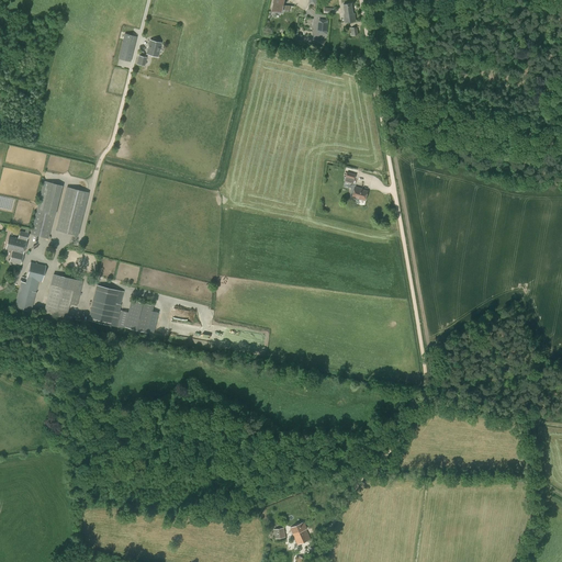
[(282,12),(284,0),(273,0),(271,12),(282,12)]
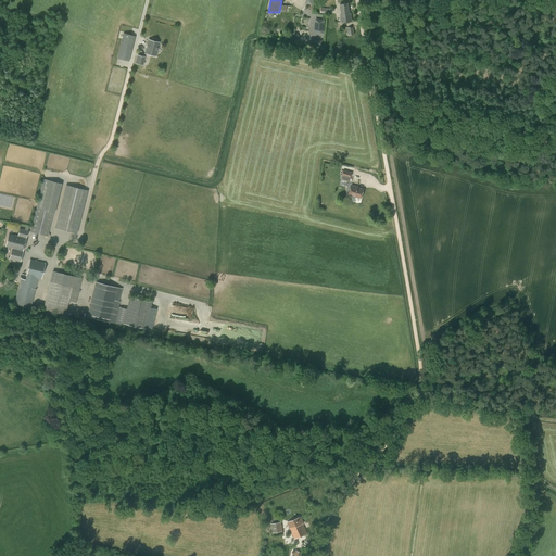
[(340,14),(341,23),(352,21),(351,13),(350,13),(348,3),(339,4),(341,14),(340,14)]
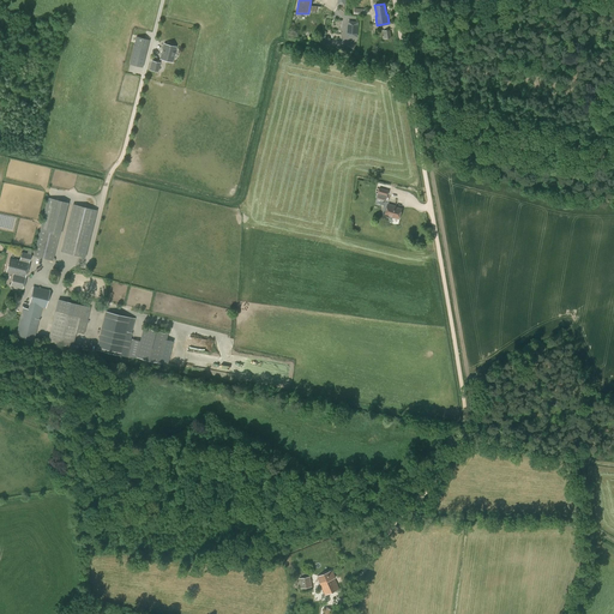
[(351,34),(351,36),(356,37),(357,23),(349,22),(348,32),(351,34)]
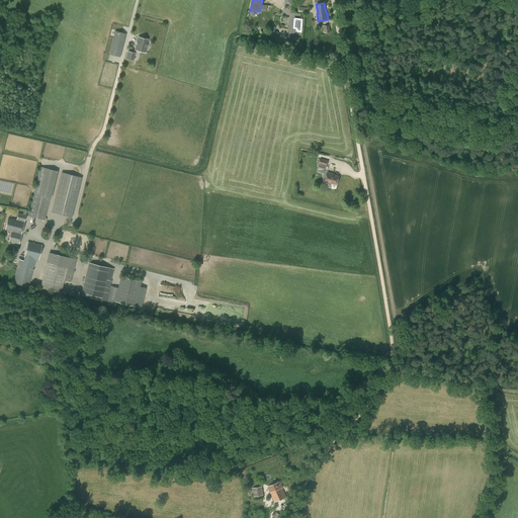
[(109,54),(119,57),(125,34),(115,31),(109,54)]
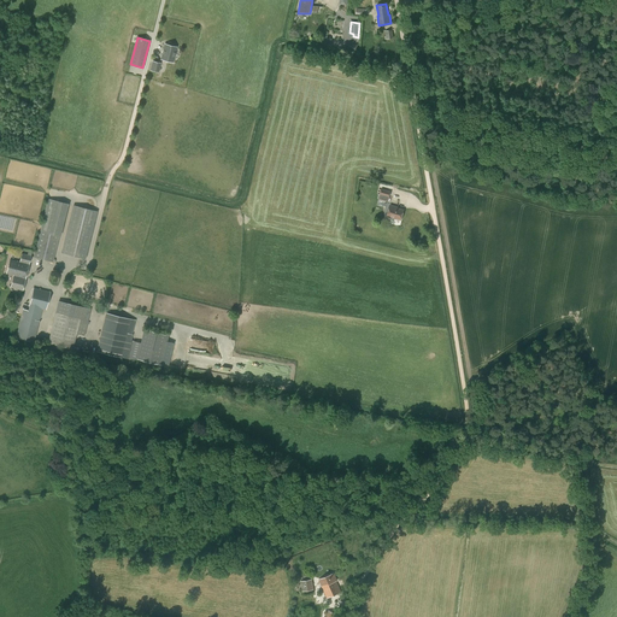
[(162,59),(172,62),(176,47),(165,45),(162,59)]
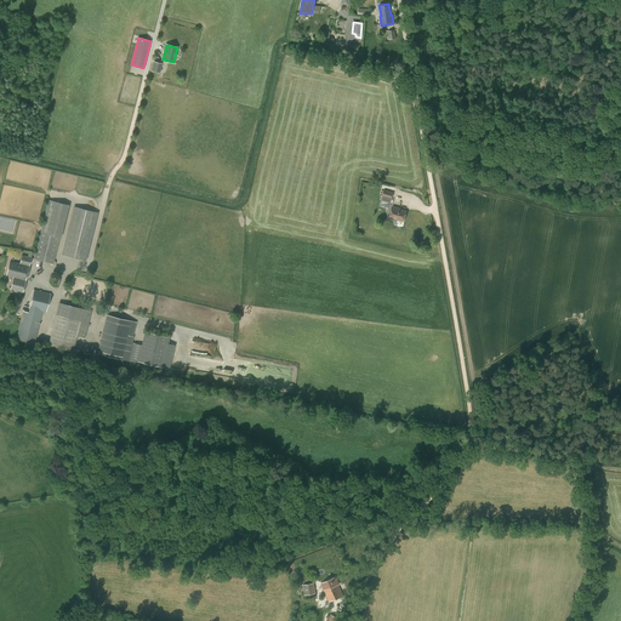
[(151,70),(159,73),(161,63),(153,62),(151,70)]
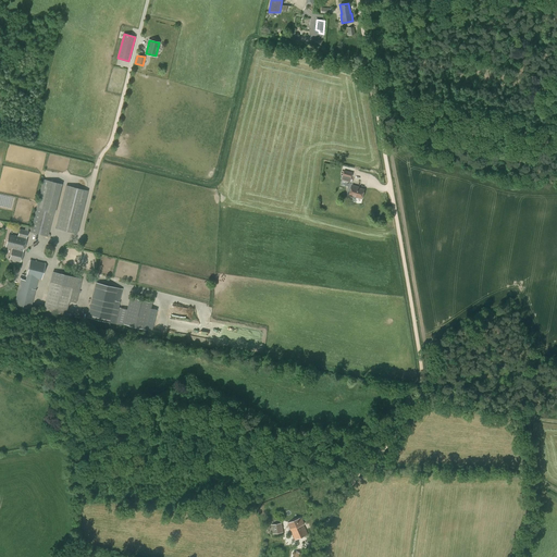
[(343,176),(342,181),(350,183),(351,178),(353,173),(344,170),(343,176)]
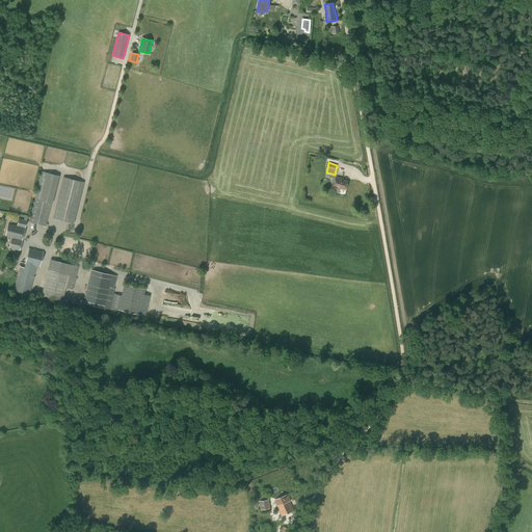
[(58,176),(42,171),(29,221),(46,225),(58,176)]
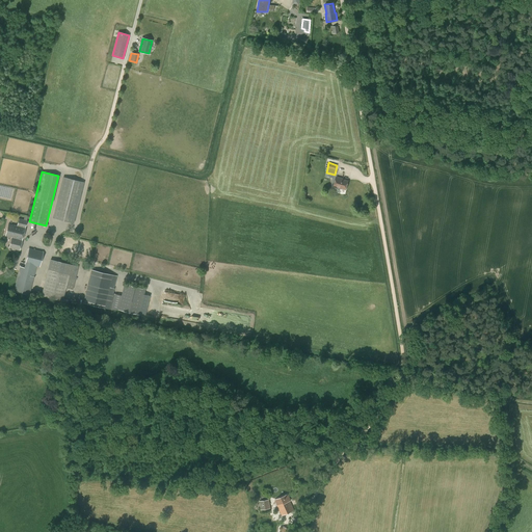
[(337,188),(337,187),(345,189),(348,181),(340,179),(340,178),(337,177),(334,187),(337,188)]
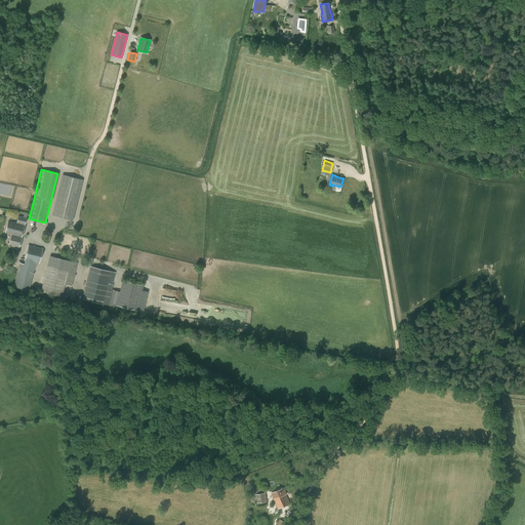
[(63,175),(52,214),(72,219),(82,180),(63,175)]
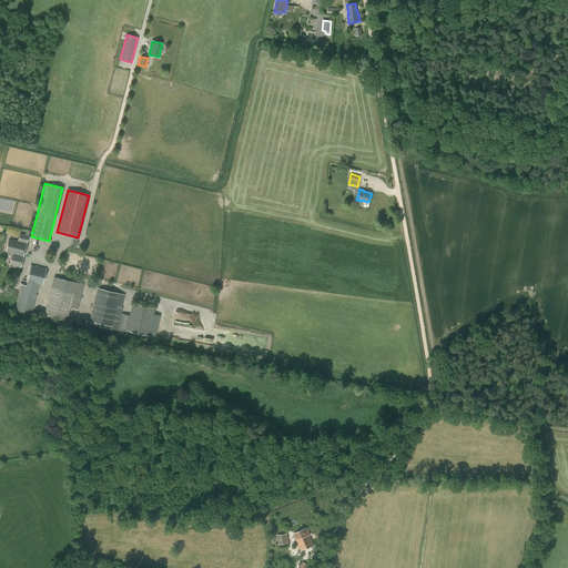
[(6,252),(12,253),(9,265),(20,267),(28,236),(20,234),(18,242),(9,240),(6,252)]
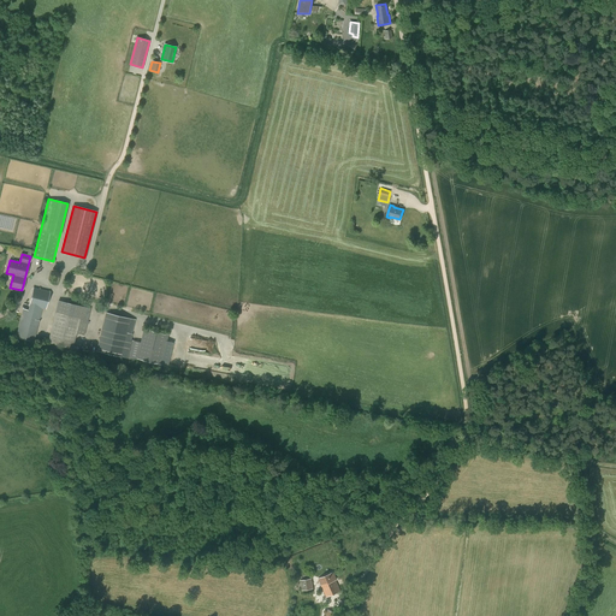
[(36,336),(42,308),(46,309),(49,291),(35,288),(31,301),(27,317),(23,315),(22,321),(18,338),(34,342),(36,336)]
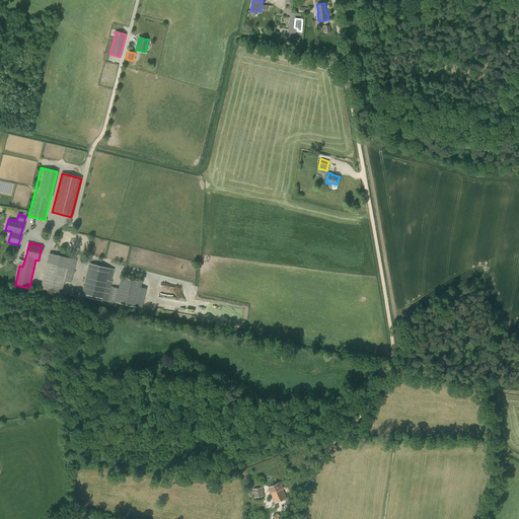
[(71,283),(76,261),(50,253),(41,289),(61,293),(64,281),(71,283)]
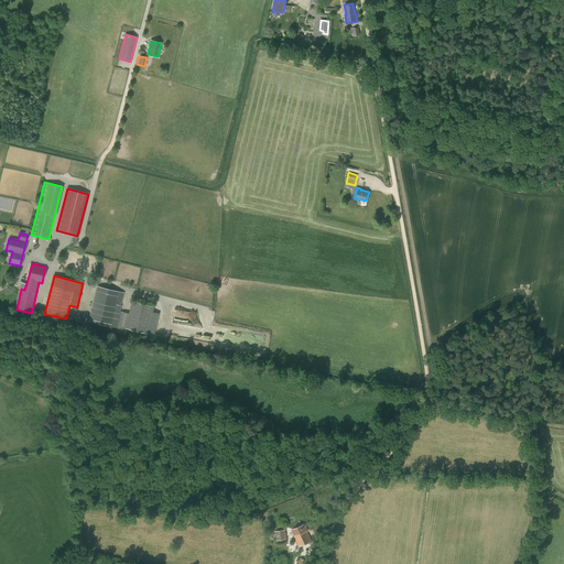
[(115,308),(117,300),(119,292),(97,285),(95,294),(88,321),(110,326),(115,308)]
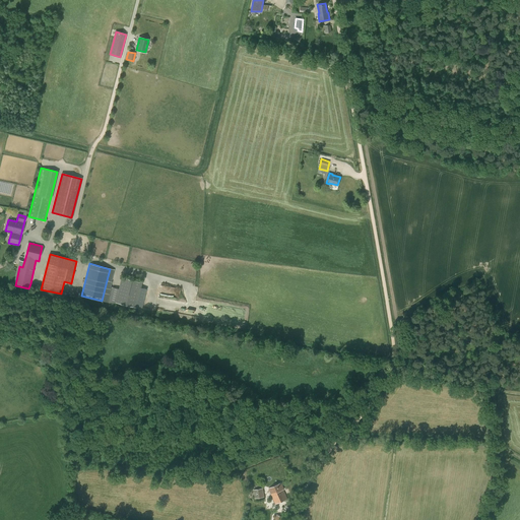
[(166,289),(170,289),(170,293),(173,293),(172,297),(182,299),(183,287),(166,285),(166,289)]
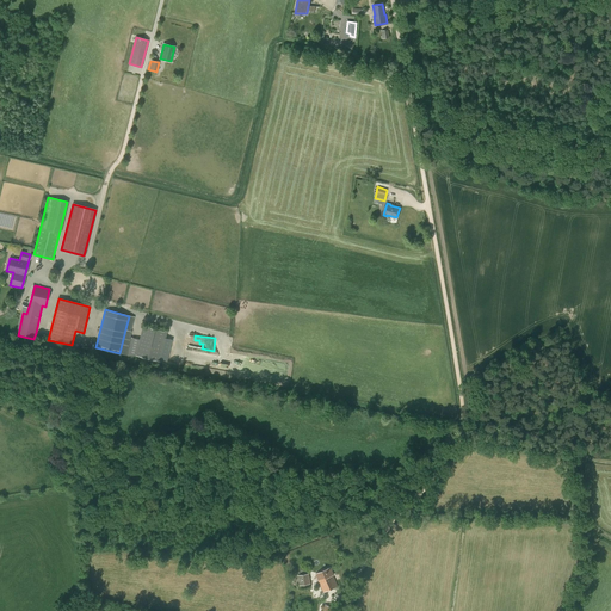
[(315,574),(323,593),(338,587),(333,575),(331,568),(315,574)]
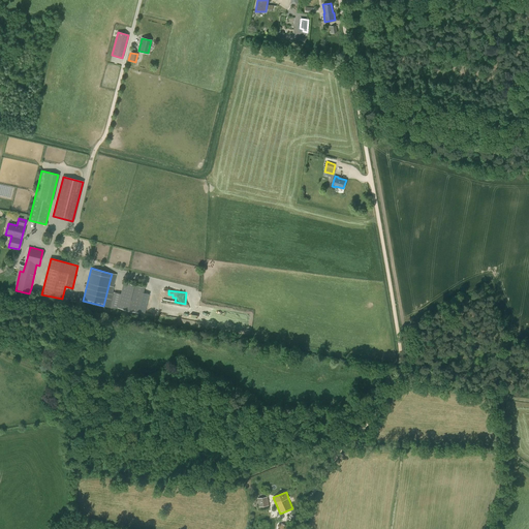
[(257,498),(259,507),(269,505),(268,497),(257,498)]
